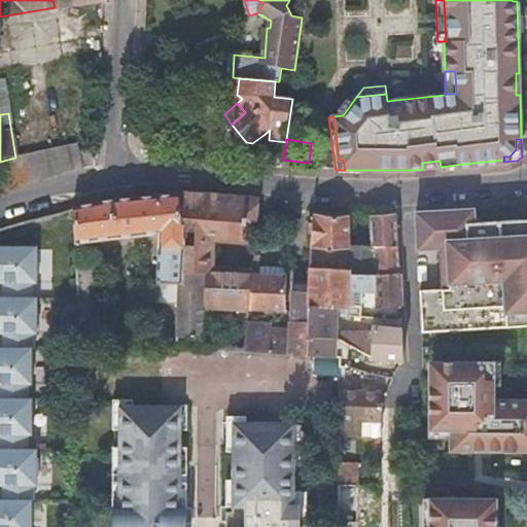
[(15,157),(0,162),(0,168),(4,190),(80,168),(78,153),(77,142),(15,157)]
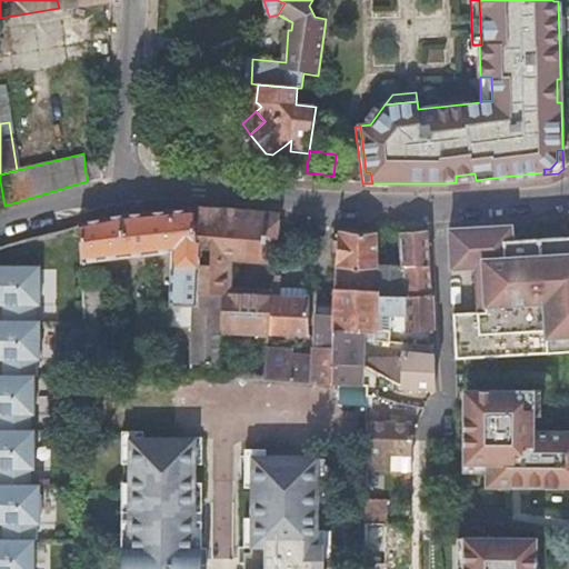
[(108,173),(108,159),(85,166),(87,181),(108,173)]
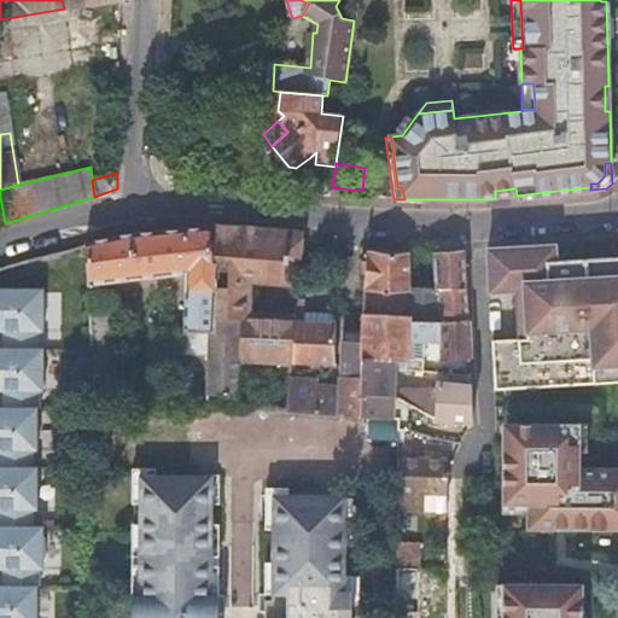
[(495,191),(495,198),(495,199),(517,197),(517,196),(516,188),(495,191)]
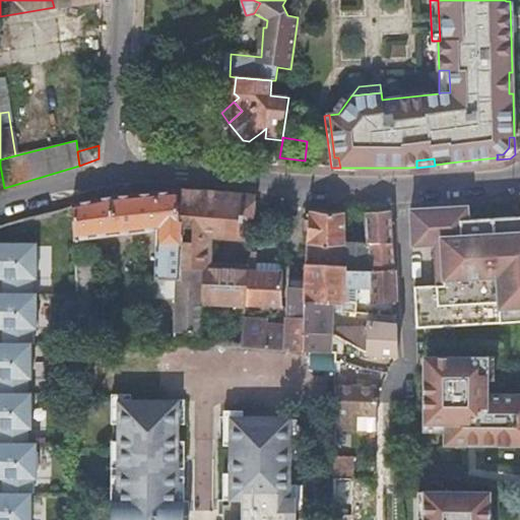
[(72,202),(75,239),(156,231),(169,231),(168,246),(155,245),(154,298),(176,299),(175,331),(200,332),(201,304),(202,270),(179,269),(181,228),(178,228),(175,191),(112,195),(72,202)]
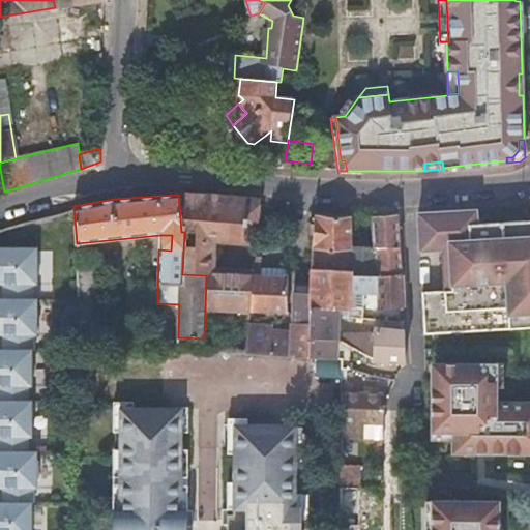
[(243,199),(178,195),(181,232),(184,232),(182,274),(206,275),(207,233),(241,236),(243,199)]
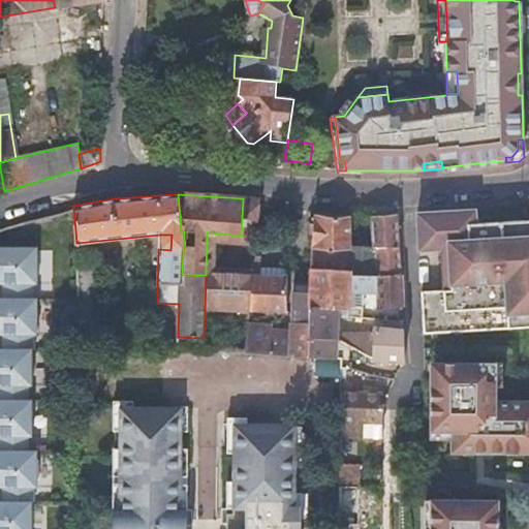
[(422,291),(423,334),(508,329),(502,222),(476,223),(475,210),(474,210),(417,214),(418,237),(419,250),(441,249),(443,290),(422,291)]
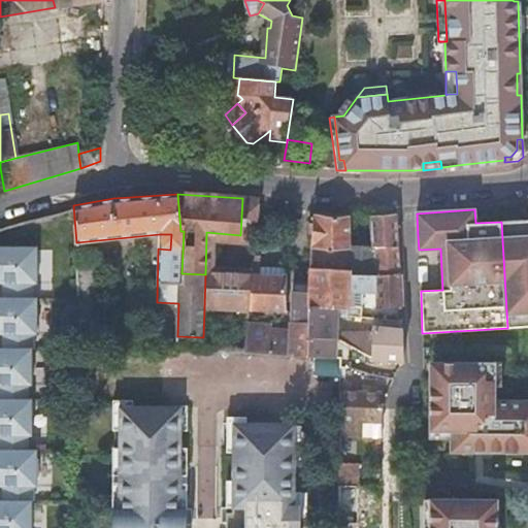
[(351,213),(314,212),(314,251),(312,267),(350,269),(351,245),(351,213)]
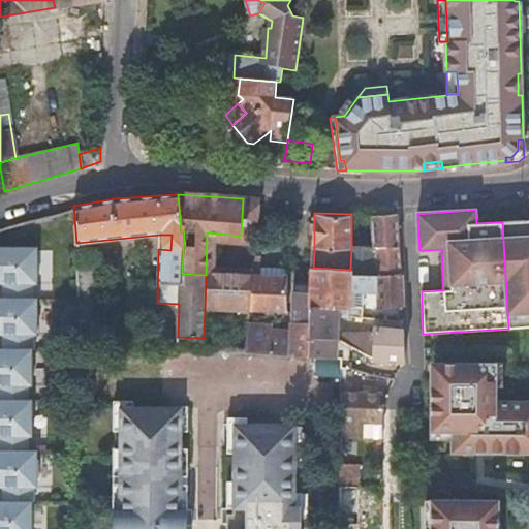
[(401,277),(398,214),(372,215),(374,248),(376,275),(401,277)]
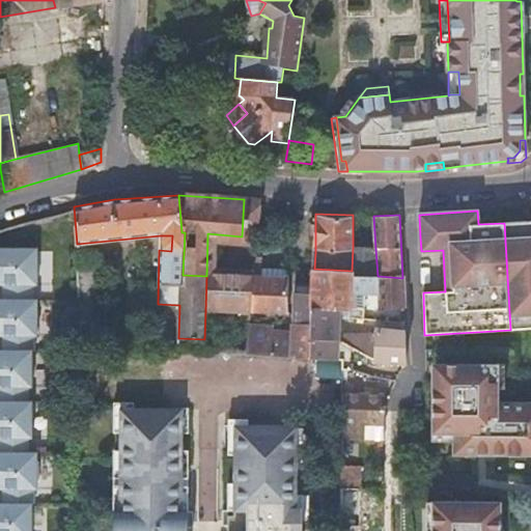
[(510,330),(530,328),(530,221),(504,223),(510,330)]
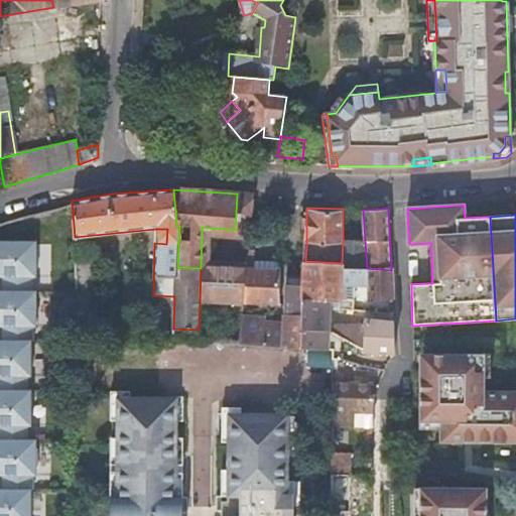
[(167,229),(155,229),(154,243),(166,244),(167,229)]
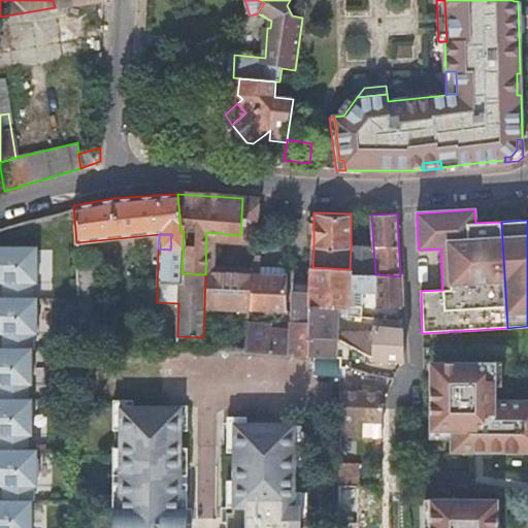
[(350,272),(375,274),(373,248),(351,245),(350,269),(350,272)]
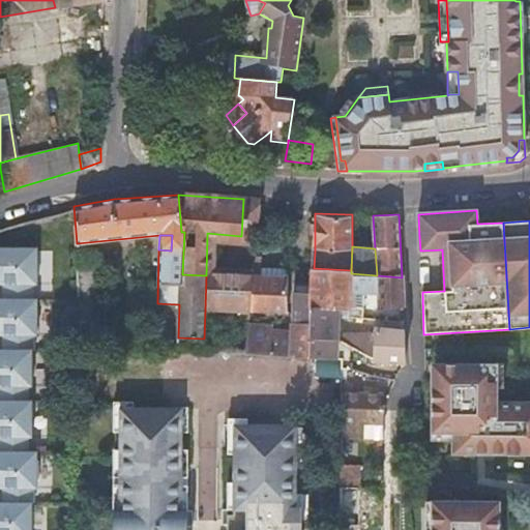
[(37,252),(0,251),(0,289),(1,290),(1,301),(34,301),(35,291),(37,291),(37,252)]
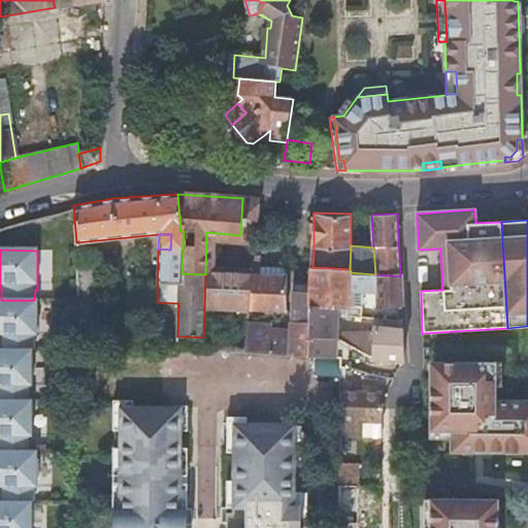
[(251,275),(249,309),(286,310),(287,275),(286,275),(286,267),(258,266),(258,275),(251,275)]
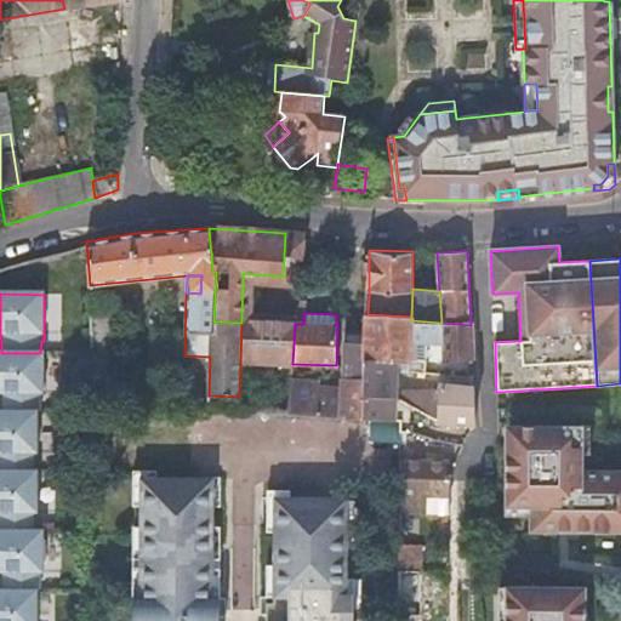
[(107,314),(90,314),(92,402),(135,404),(135,387),(108,385),(107,314)]
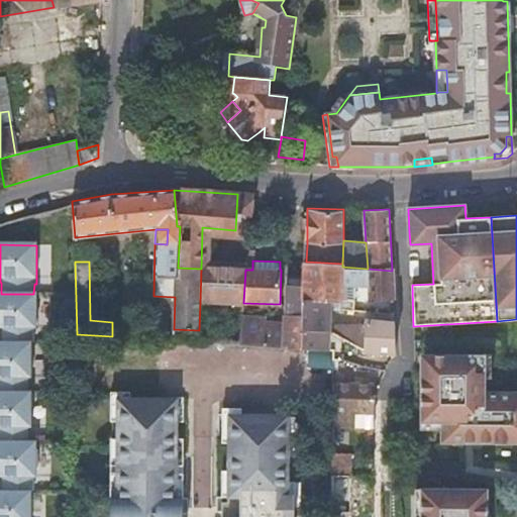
[(306,284),(305,296),(341,300),(341,301),(348,302),(348,308),(357,309),(357,299),(347,298),(348,283),(369,284),(368,269),(342,267),(342,264),(306,262),(306,284)]
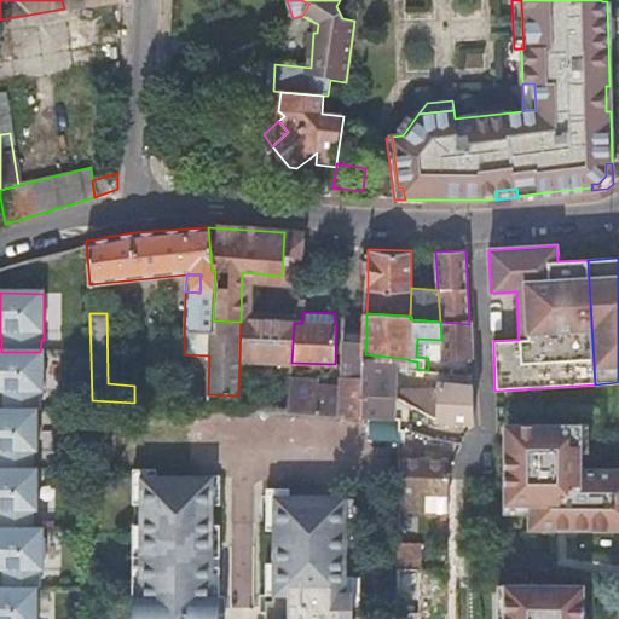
[(239,362),(291,363),(294,323),(241,322),(239,362)]
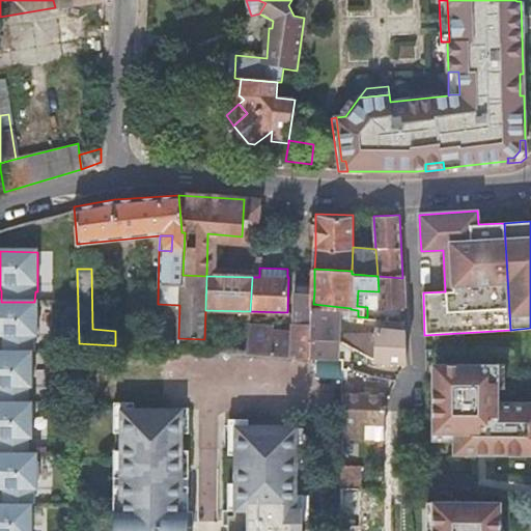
[(381,304),(403,304),(402,278),(378,276),(379,291),(381,291),(381,304)]
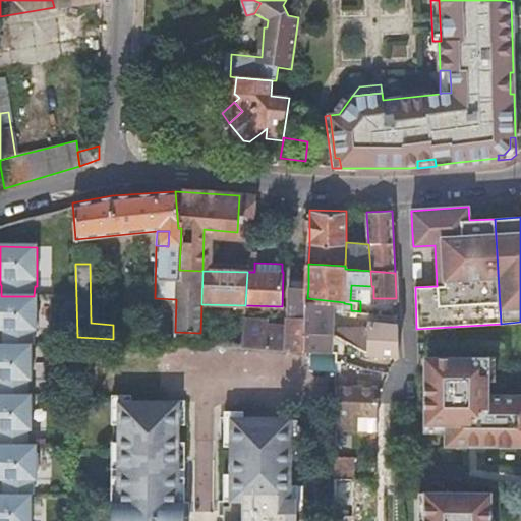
[(296,281),(296,286),(296,289),(304,289),(305,286),(305,281),(296,281)]
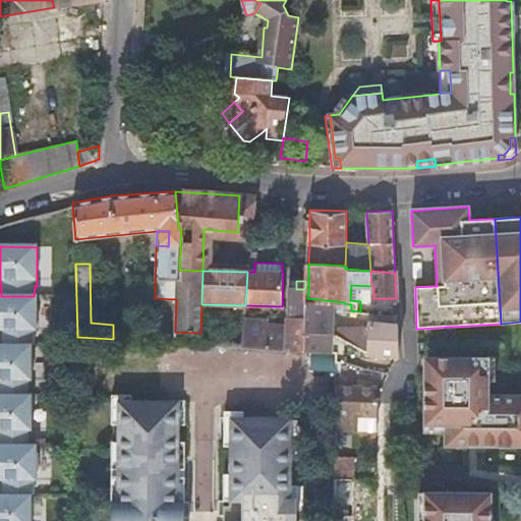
[(288,316),(307,317),(307,298),(308,286),(305,286),(304,289),(296,289),(296,286),(288,286),(288,316)]
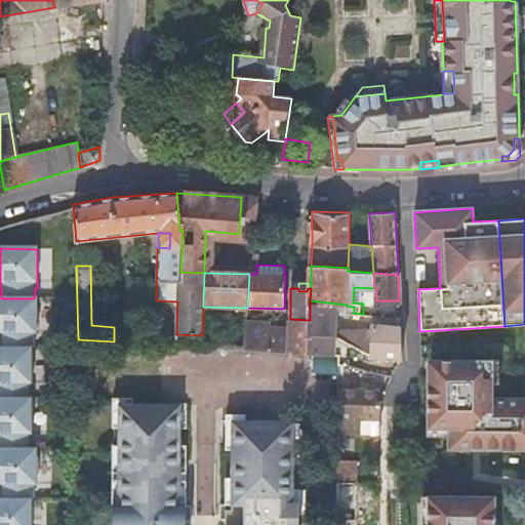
[(37,299),(0,298),(0,336),(1,337),(1,349),(34,349),(34,338),(36,338),(37,299)]
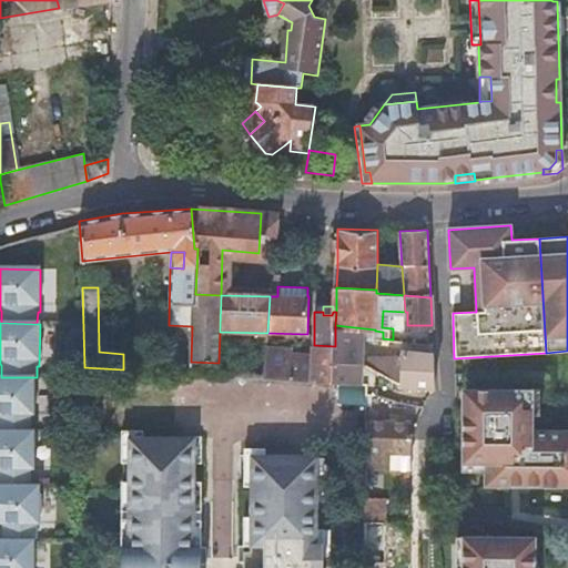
[(335,346),(334,363),(361,364),(372,371),(402,387),(427,389),(434,389),(433,353),(401,351),(401,357),(361,356),(362,336),(383,340),(383,338),(383,332),(375,331),(375,330),(335,325),(335,346)]
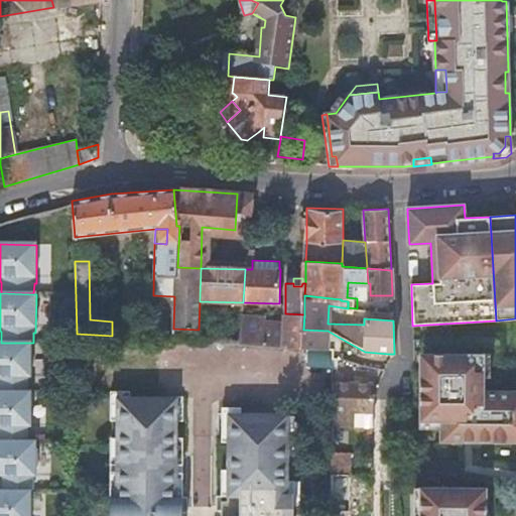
[(242,319),(241,344),(303,348),(303,330),(304,314),(285,313),(285,326),(264,324),(264,320),(242,319)]
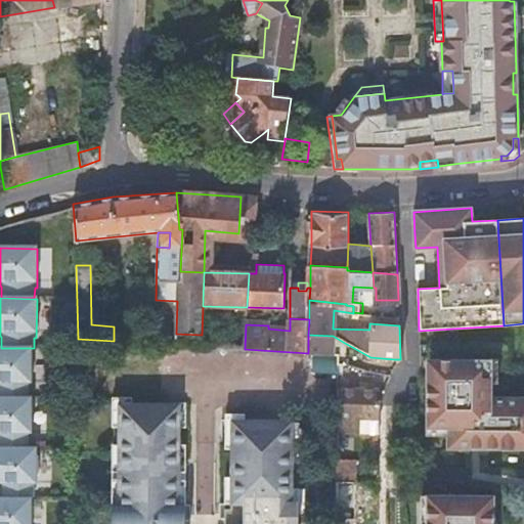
[(308,335),(308,353),(333,355),(333,336),(308,335)]
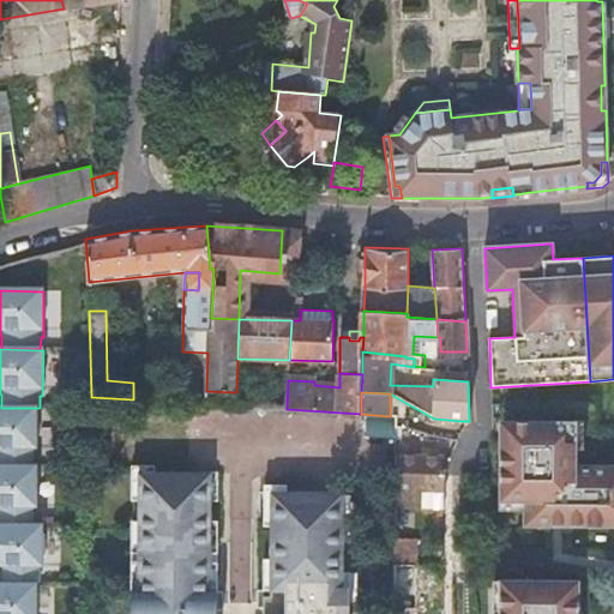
[(390,393),(390,416),(397,416),(396,431),(402,431),(402,401),(390,393)]
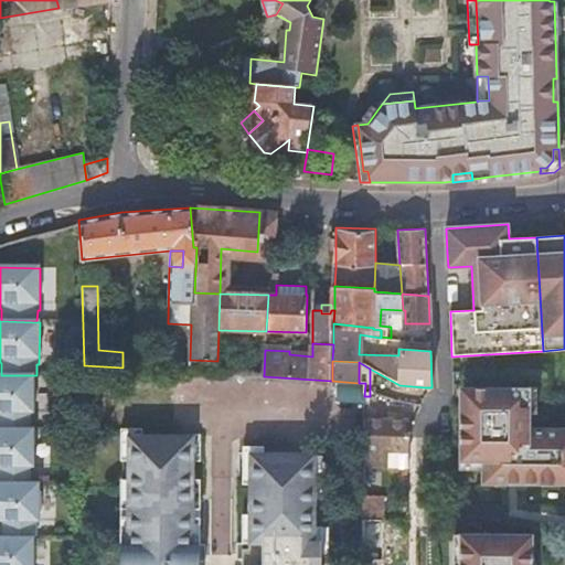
[(35,377),(0,375),(0,429),(32,430),(33,418),(35,418),(35,377)]
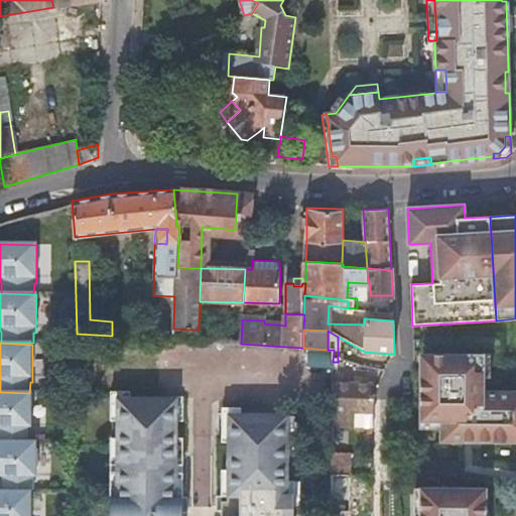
[(420,371),(420,421),(440,421),(440,441),(462,441),(462,437),(475,437),(475,441),(493,441),(493,436),(506,435),(506,441),(515,441),(515,390),(484,391),(484,355),(424,354),(424,371),(420,371)]
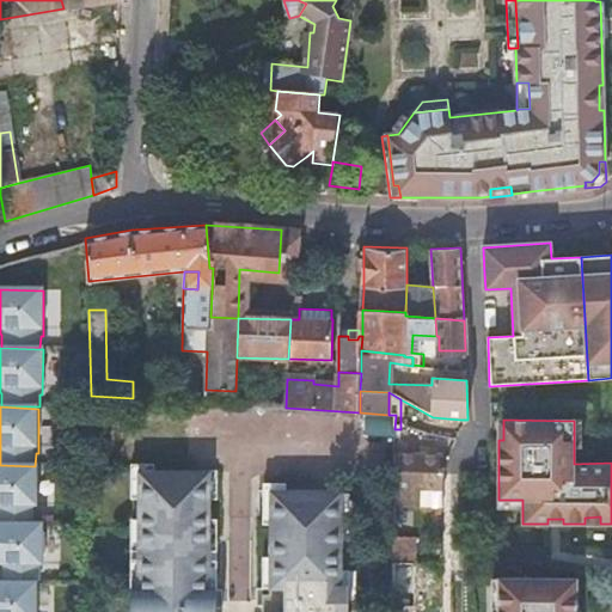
[(441,456),(395,454),(395,506),(421,507),(421,490),(441,490),(441,456)]
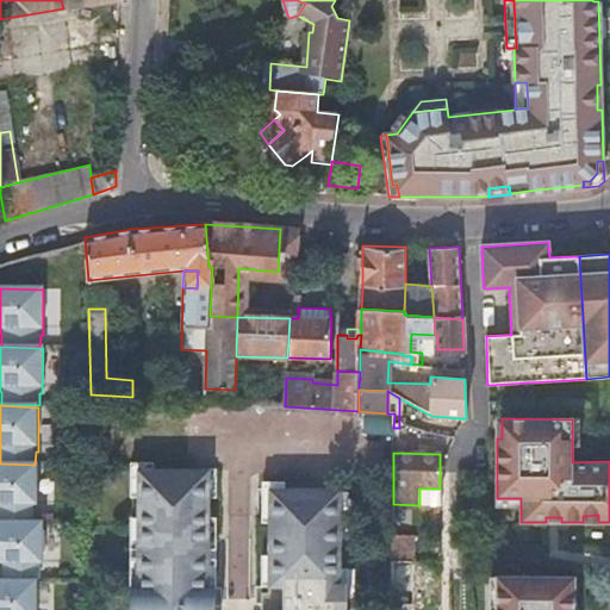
[(131,497),(138,497),(138,470),(154,470),(154,462),(131,462),(131,497)]
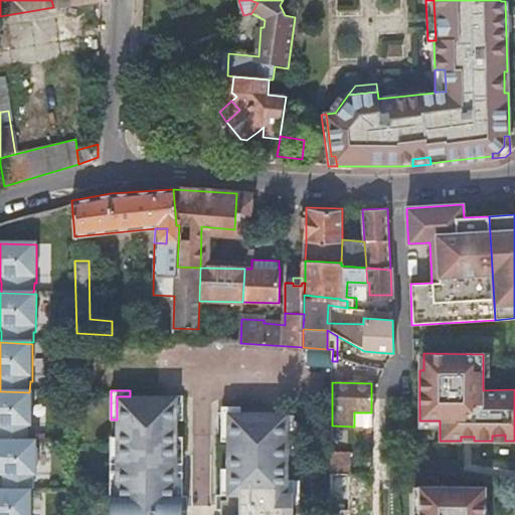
[(31,393),(0,392),(0,441),(29,442),(29,432),(31,432),(31,393)]
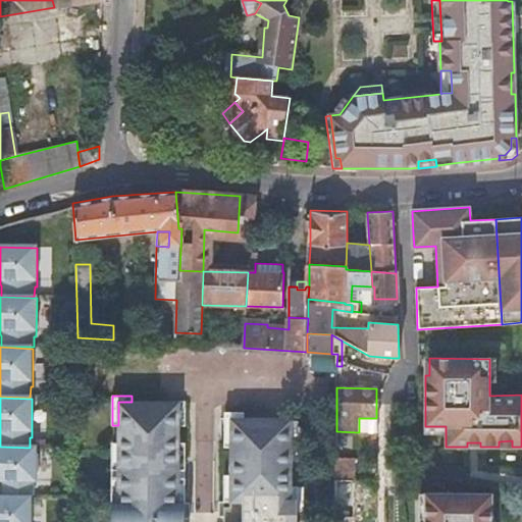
[(179,401),(132,402),(118,402),(118,425),(118,442),(117,458),(117,470),(117,503),(117,521),(185,521),(186,509),(178,509),(179,477),(179,450),(179,426),(179,401)]
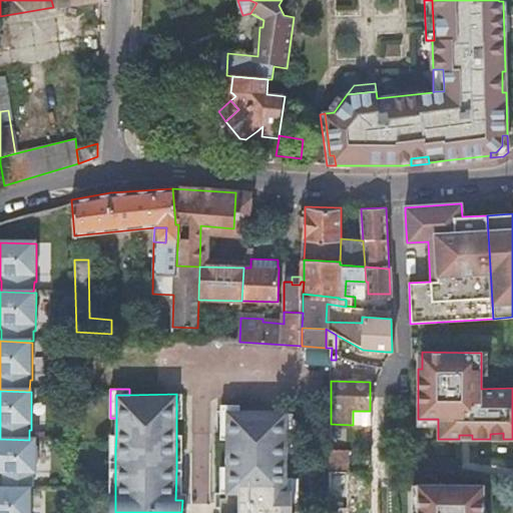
[(240,405),(221,405),(220,439),(226,439),(226,411),(240,411),(240,405)]
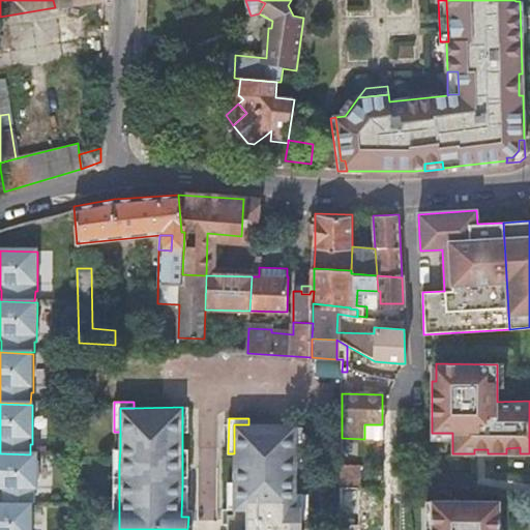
[(248,424),(234,424),(234,453),(234,482),(234,486),(234,509),(234,514),(228,514),(227,529),(296,529),(296,494),(297,424),(248,424)]
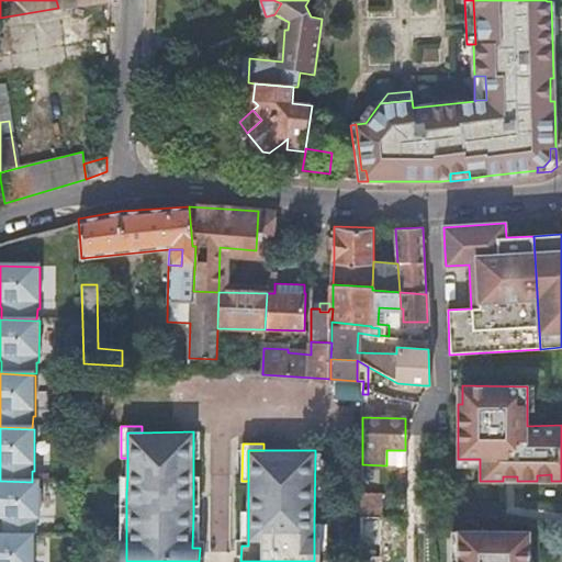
[(40,483),(0,482),(0,524),(1,524),(1,536),(36,537),(36,525),(38,525),(40,483)]
